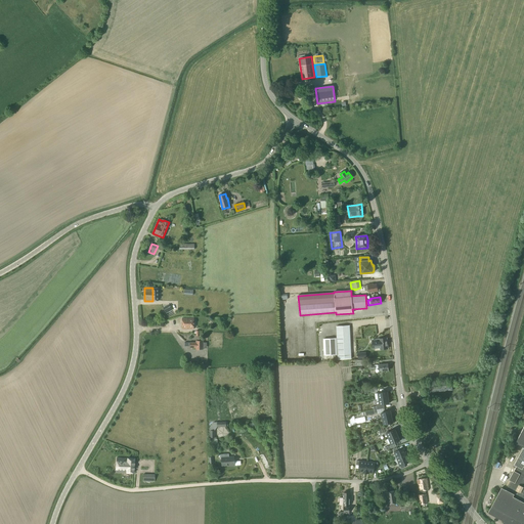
[(182,329),(194,329),(194,318),(182,318),(182,329)]
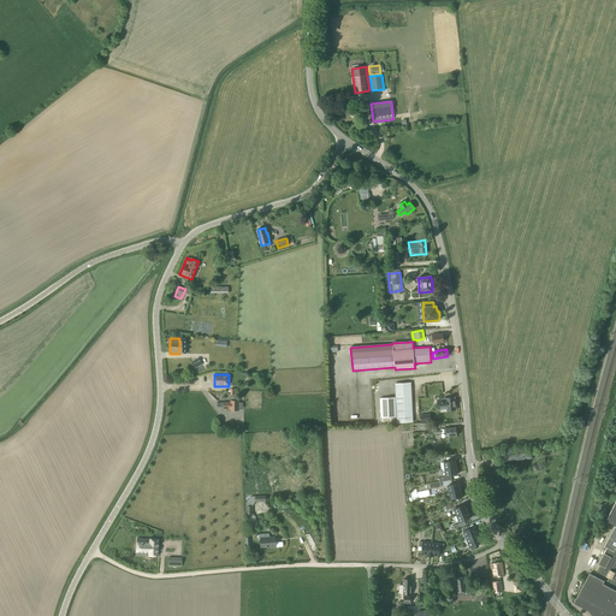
[(380,398),(380,418),(397,416),(397,422),(413,422),(412,383),(395,384),(396,398),(380,398)]
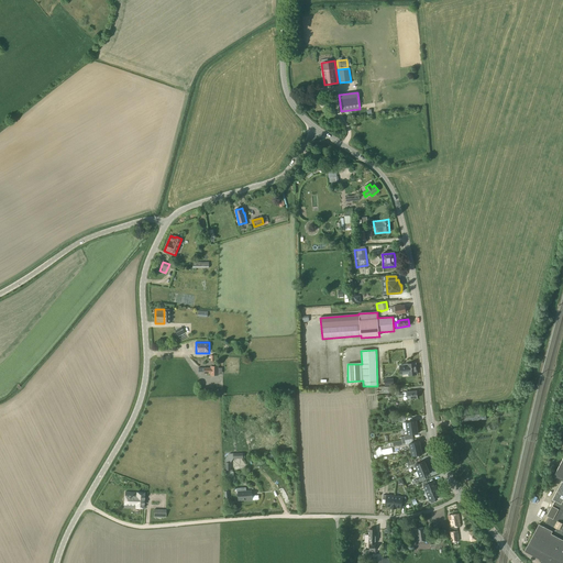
[(400,365),(400,374),(406,374),(406,373),(408,373),(409,375),(417,375),(416,363),(408,364),(408,365),(400,365)]
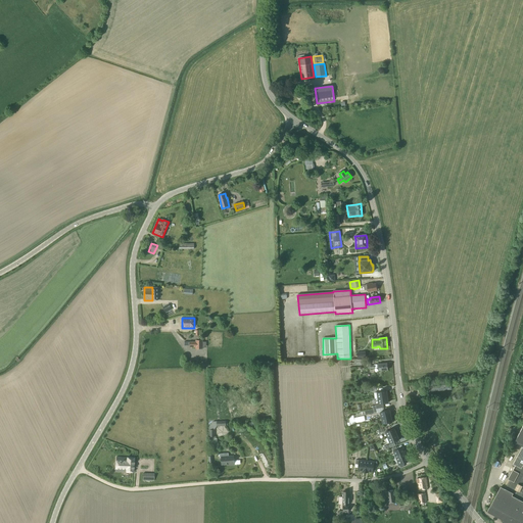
[(522,445),(514,464),(516,466),(522,469),(522,426),(515,441),(522,445)]
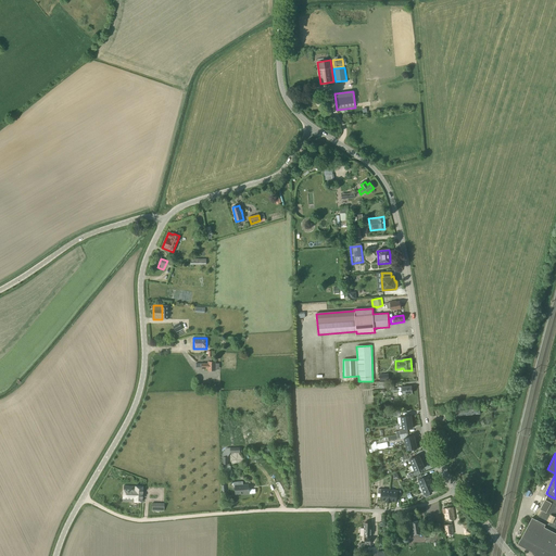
[(421,462),(419,456),(417,456),(416,457),(409,459),(412,466),(421,462)]
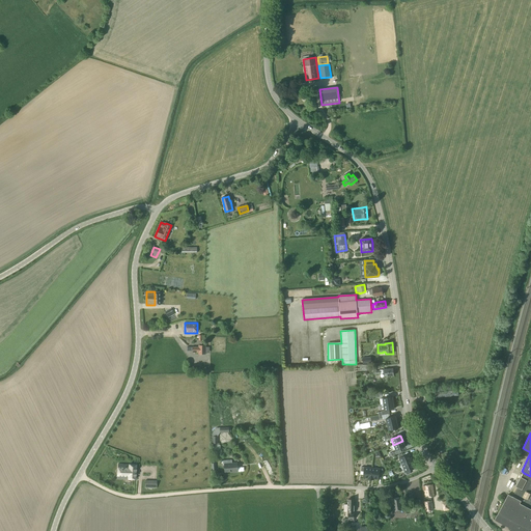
[(404,446),(402,441),(393,445),(396,450),(401,448),(403,447),(404,446)]
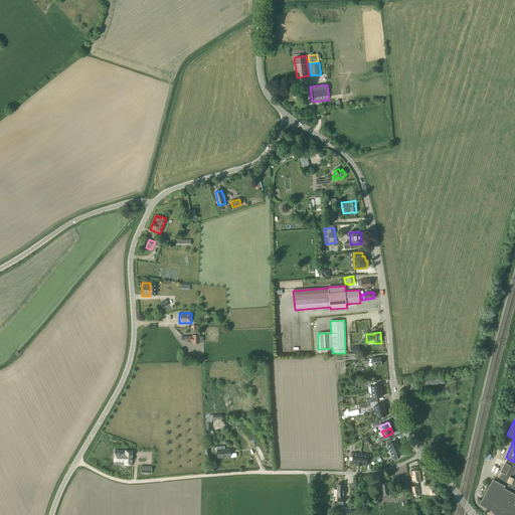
[(390,452),(400,447),(399,445),(398,445),(396,441),(391,443),(390,440),(386,442),(387,445),(390,452)]
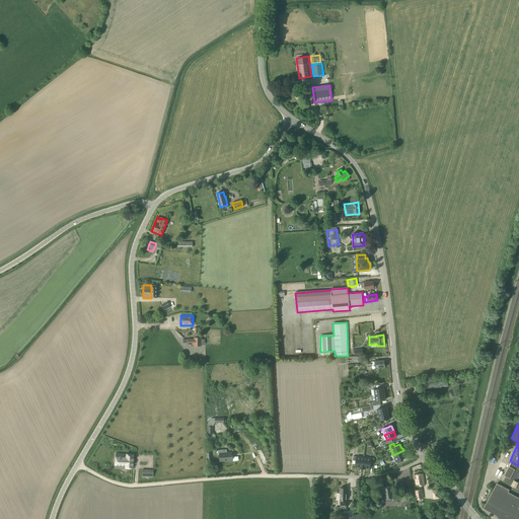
[(218,450),(219,454),(220,454),(220,461),(226,460),(226,461),(232,461),(232,452),(226,453),(225,452),(225,449),(218,450)]
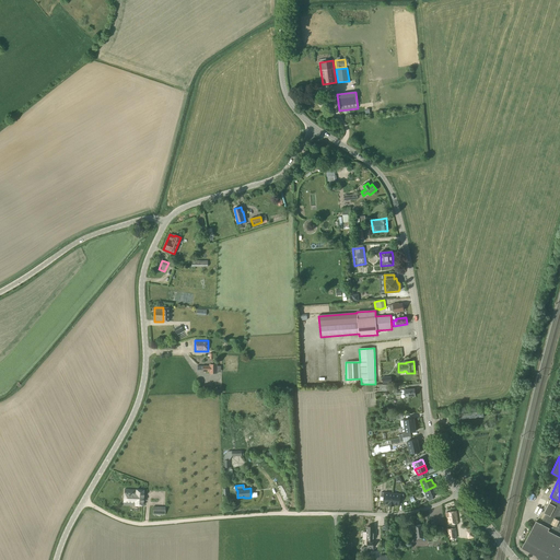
[(438,494),(435,489),(436,489),(435,486),(424,491),(428,498),(429,501),(433,500),(432,497),(438,494)]
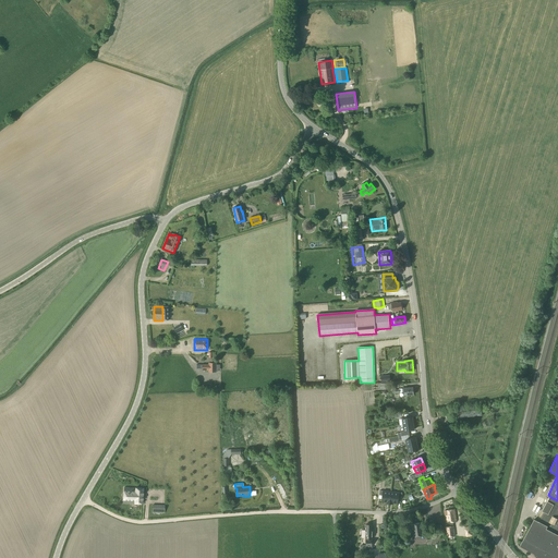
[(123,504),(142,504),(143,488),(135,487),(123,487),(123,504)]
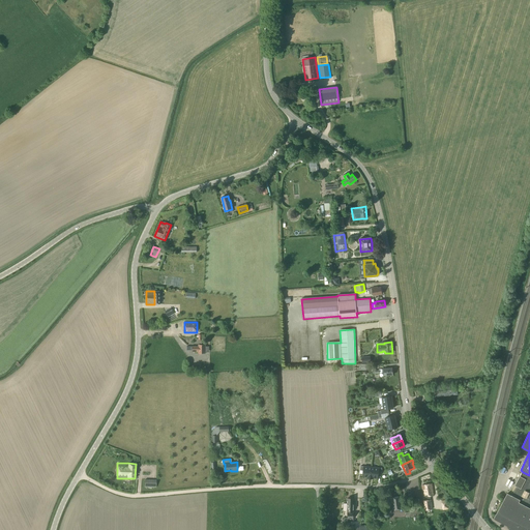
[(370,478),(372,467),(363,467),(360,466),(360,470),(363,471),(362,477),(366,477),(366,478),(370,478)]
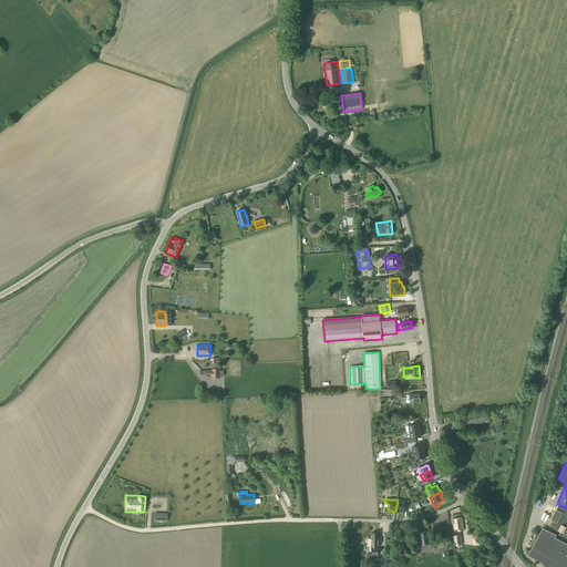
[(408,506),(409,502),(405,501),(398,500),(395,512),(399,512),(404,512),(404,505),(408,506)]
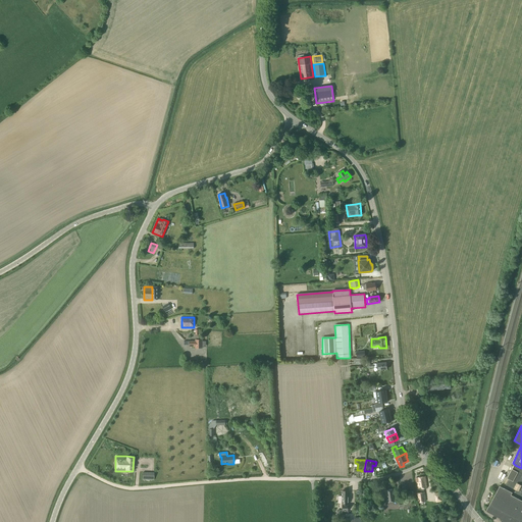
[(521,521),(521,468),(515,465),(508,478),(509,479),(505,488),(501,486),(487,511),(503,519),(502,521),(521,521)]
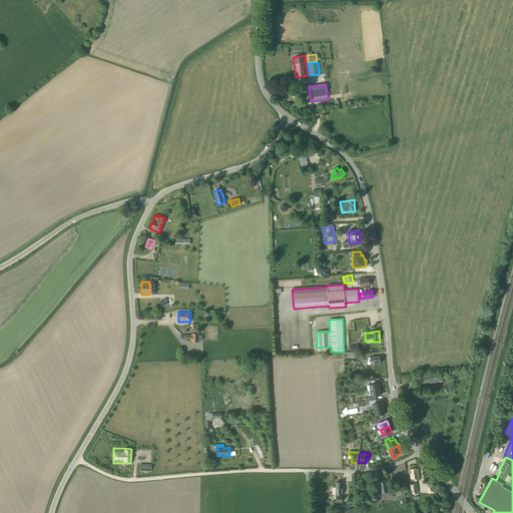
[(420,480),(418,469),(408,470),(409,474),(410,474),(411,481),(414,481),(414,484),(410,485),(411,494),(418,493),(417,484),(416,480),(420,480)]
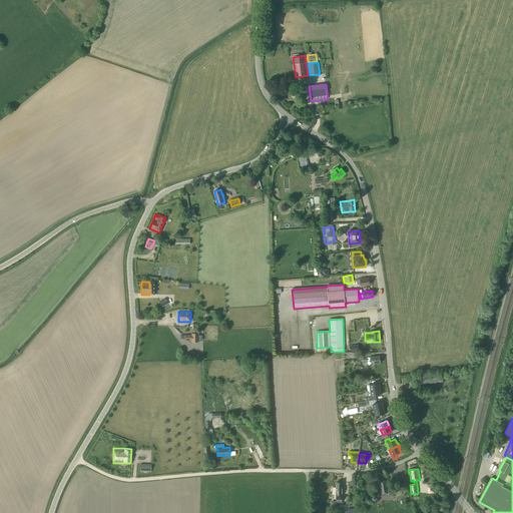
[(378,482),(378,484),(380,484),(380,486),(382,485),(383,487),(385,487),(386,490),(390,490),(388,480),(378,482)]
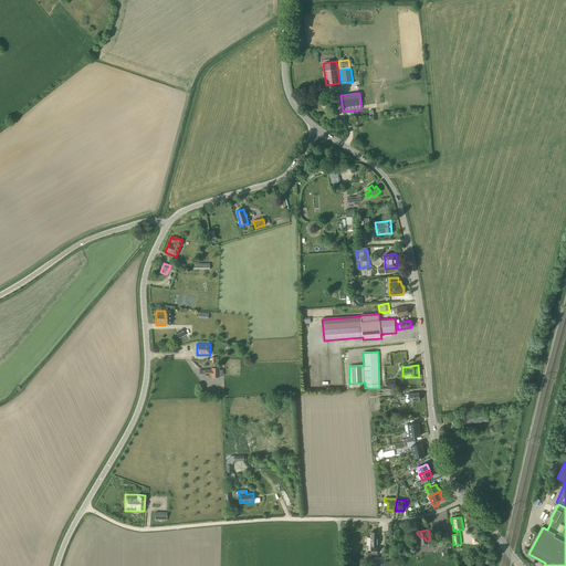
[(419,534),(417,534),(418,545),(430,544),(430,541),(426,541),(425,537),(422,537),(421,535),(419,536),(419,534)]
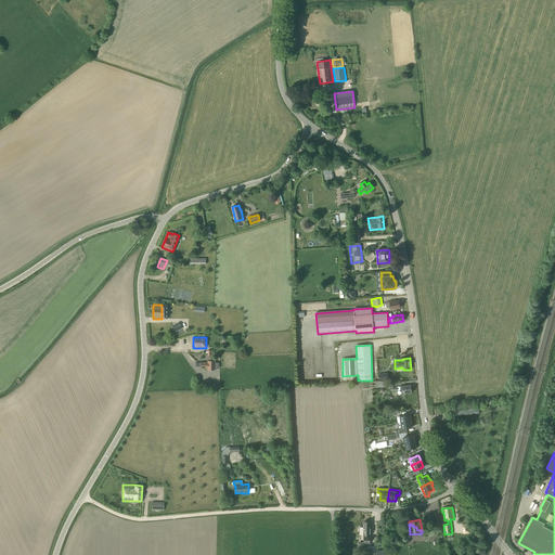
[(425,537),(425,541),(436,540),(436,539),(439,538),(442,538),(442,534),(438,534),(438,532),(428,533),(429,536),(425,537)]
